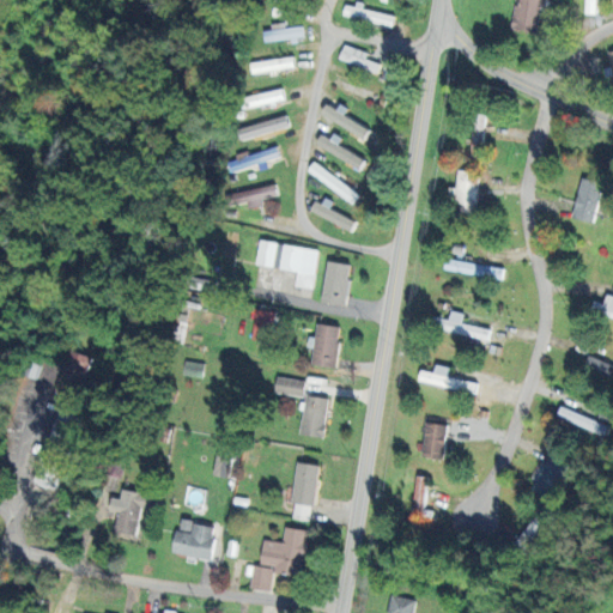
[(546,0),(517,0),(513,29),(535,32),(540,7),(545,8),(546,0)]
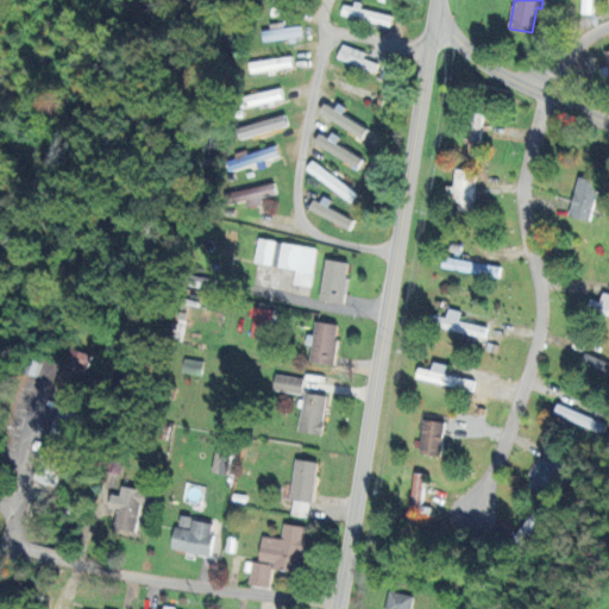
[(592,14),(592,0),(582,0),(582,14),(592,14)]
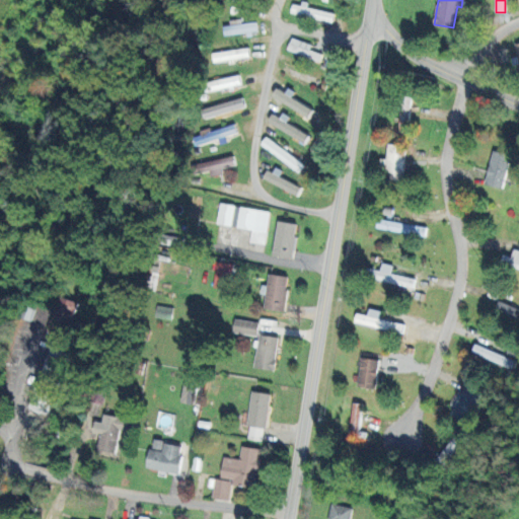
[(335,12),(303,8),(304,6),(292,4),(290,15),(332,21),(335,12)]
